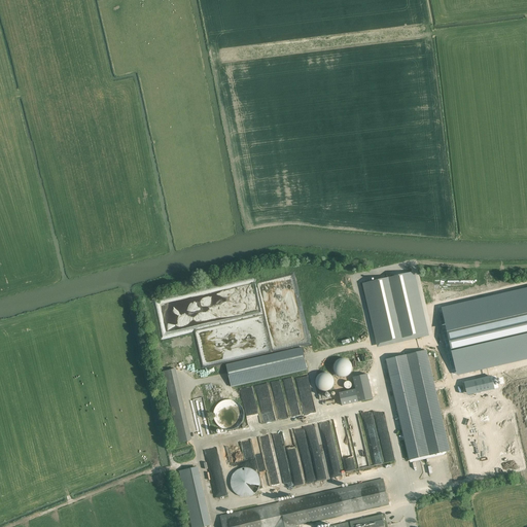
[(413,273),(362,284),(376,339),(377,346),(427,335),(413,273)]
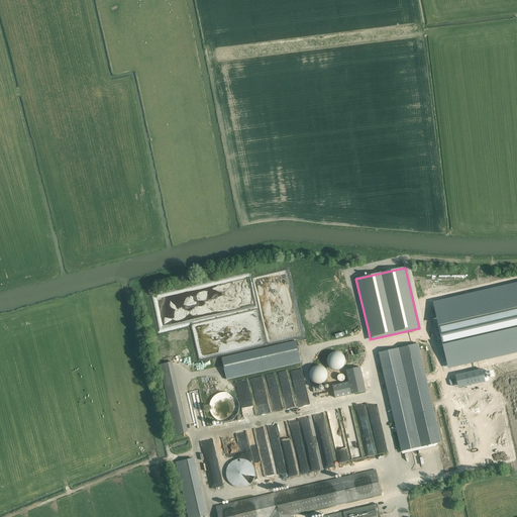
[(516,284),(434,303),(448,367),(516,350),(516,284)]
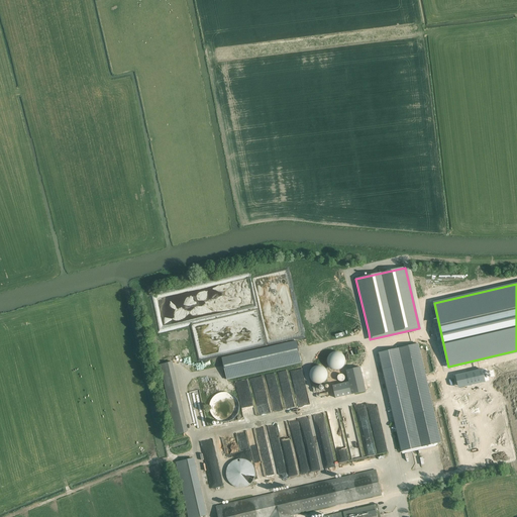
[(222,357),(227,379),(302,362),(297,340),(222,357)]
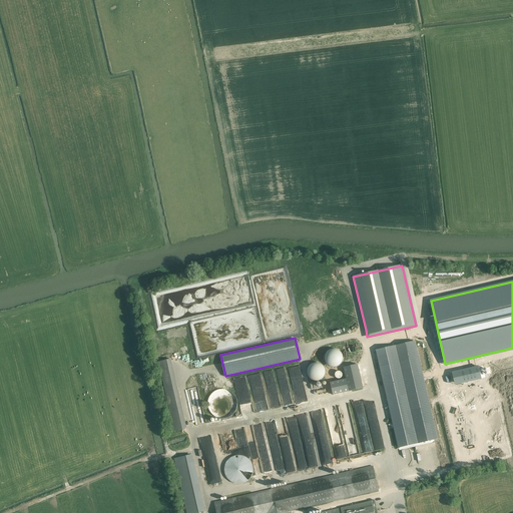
[(398,448),(438,439),(416,342),(376,351),(398,448)]
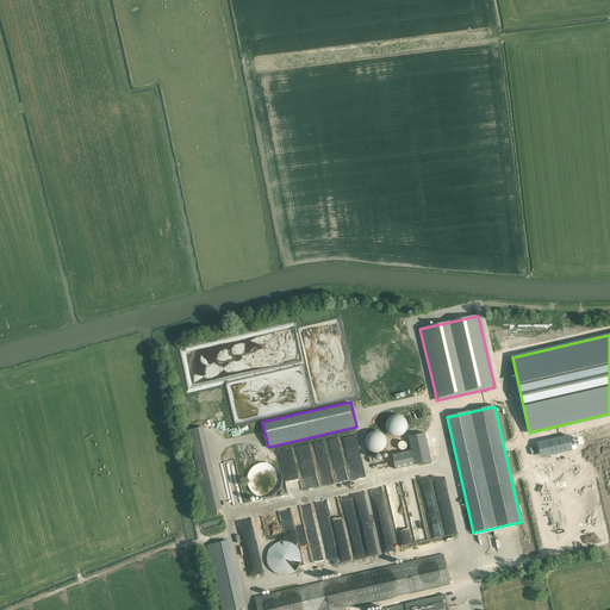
[(386,429),(386,431),(387,433),(387,434),(388,435),(391,436),(392,437),(393,439),(396,439),(397,439),(399,439),(400,437),(403,437),(404,436),(405,434),(406,433),(408,431),(408,429),(408,428),(408,425),(408,424),(406,423),(405,421),(404,419),(403,418),(402,418),(400,417),(398,417),(397,416),(394,417),(393,417),(391,418),(390,419),(388,421),(387,422),(386,423),(386,425),(385,427),(386,429)]
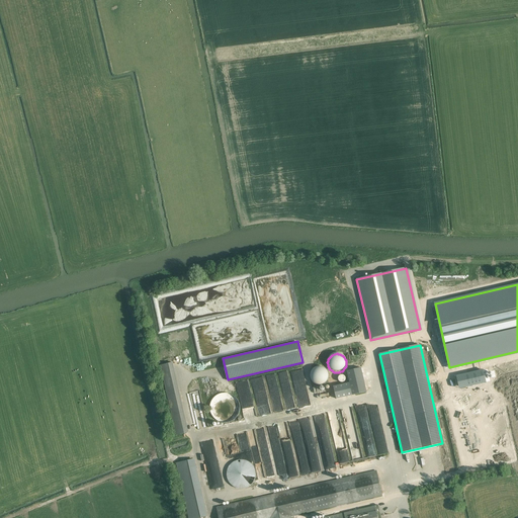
[(176,435),(189,432),(173,362),(161,365),(176,435)]
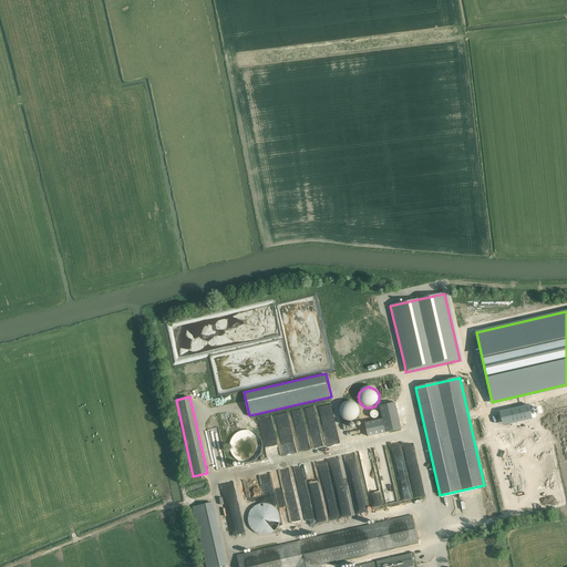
[(339,412),(339,413),(339,415),(340,416),(340,419),(341,420),(343,421),(344,422),(346,422),(348,423),(350,423),(351,423),(353,422),(354,421),(356,421),(357,419),(358,418),(359,416),(359,414),(360,413),(359,411),(359,410),(358,408),(358,406),(357,405),(354,404),(353,403),(351,402),(350,402),(348,402),(347,403),(344,403),(343,404),(342,405),(341,406),(340,409),(339,410),(339,412)]
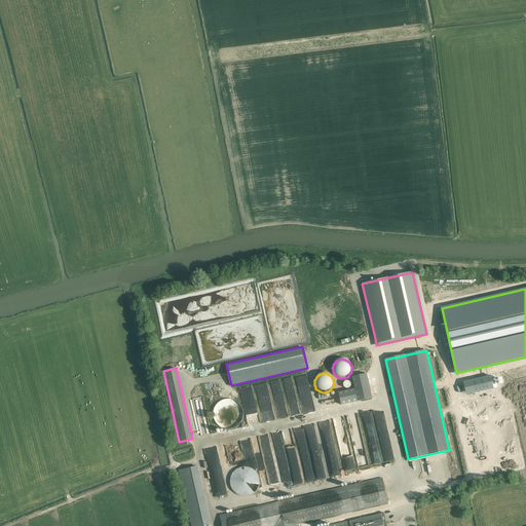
[(367,373),(352,376),(355,388),(358,401),(373,398),(367,373)]
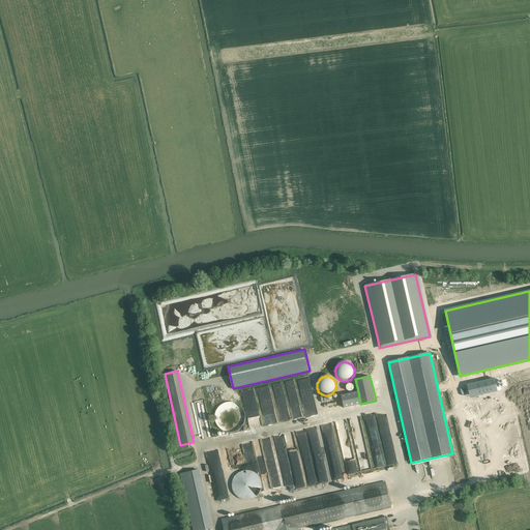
[(494,380),(470,384),(472,395),(496,390),(494,380)]
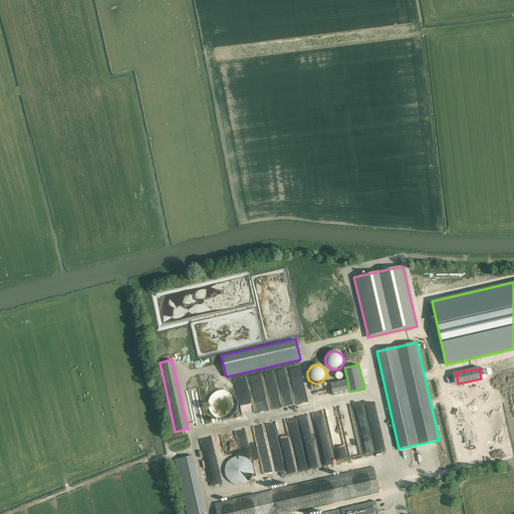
[(513,377),(451,393),(465,455),(513,444),(513,377)]
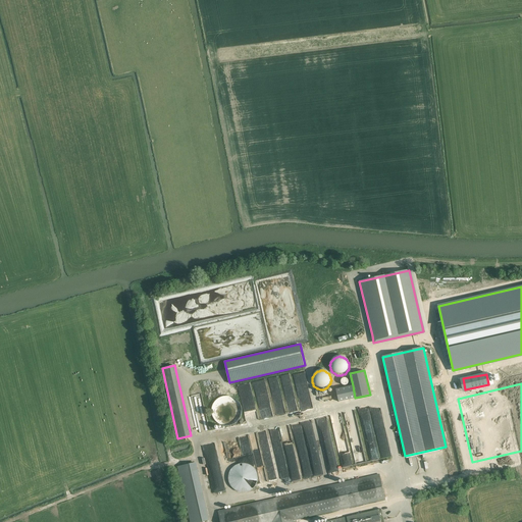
[(336,389),(338,402),(355,398),(353,385),(336,389)]
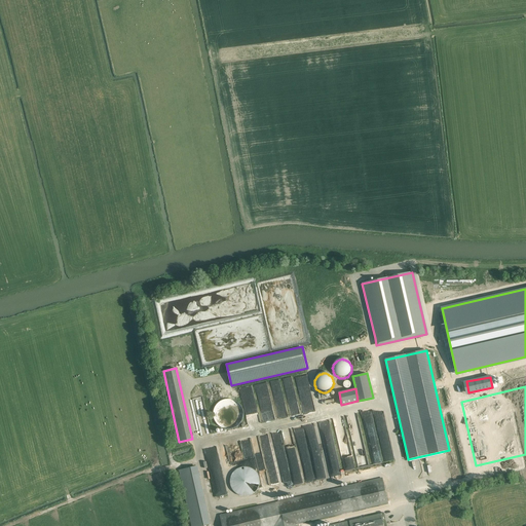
[(200,436),(212,434),(203,397),(192,399),(200,436)]
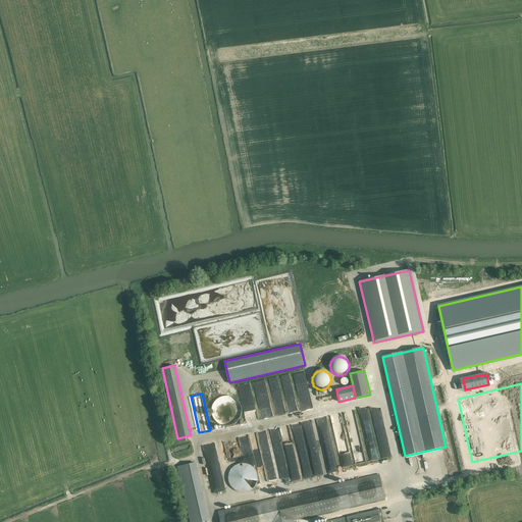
[(243,412),(243,411),(243,409),(242,406),(241,404),(239,401),(237,399),(235,398),(231,397),(228,397),(225,397),(223,398),(220,399),(218,401),(216,403),(215,405),(214,408),(213,411),(213,413),(214,416),(215,419),(217,421),(219,423),(222,424),(225,425),(227,426),(230,425),(232,425),(236,423),(238,422),(240,420),(242,417),(243,414),(243,412)]
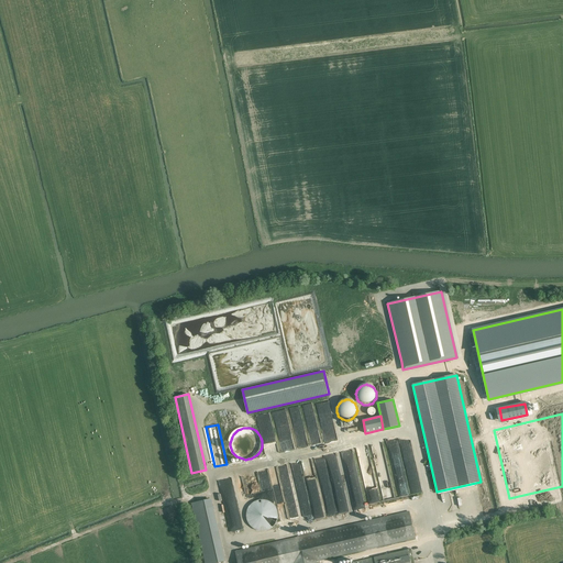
[(363,508),(351,450),(341,452),(353,510),(363,508)]
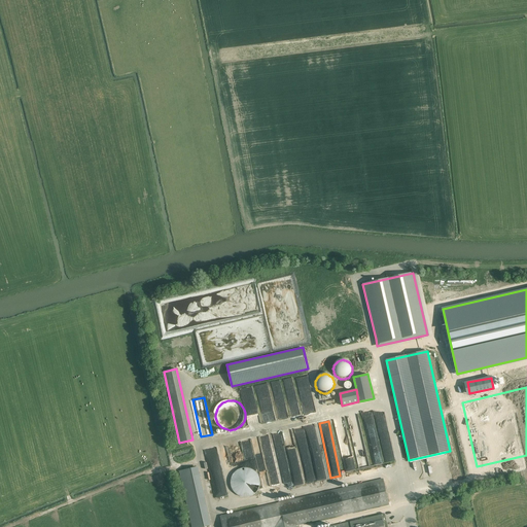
[(316,481),(325,479),(315,434),(312,435),(313,440),(308,441),(310,449),(307,450),(308,452),(305,453),(306,459),(302,460),(307,481),(316,479),(316,481)]
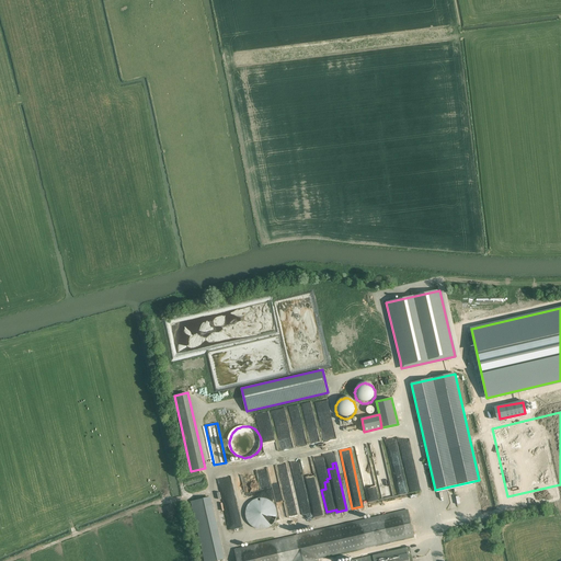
[(254,477),(242,480),(245,493),(258,491),(254,477)]
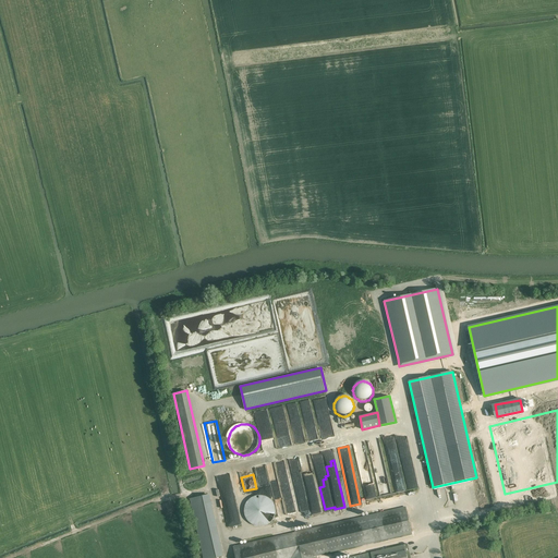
[(312,514),(320,512),(315,486),(306,488),(312,514)]
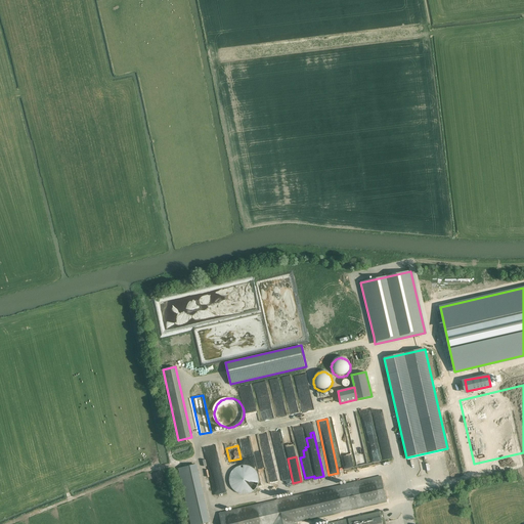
[(179,468),(180,473),(191,523),(201,523),(209,522),(195,464),(179,468)]
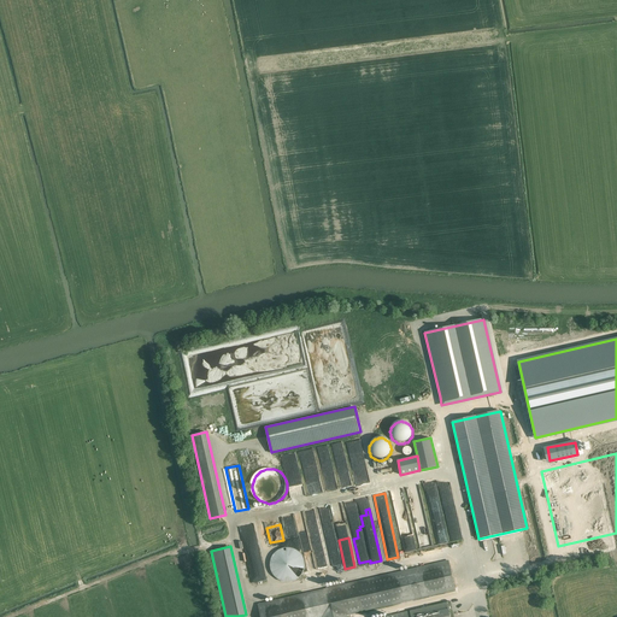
[(270,562),(270,563),(270,564),(270,568),(271,570),(272,574),(274,576),(276,577),(278,580),(281,581),(285,582),(287,582),(291,582),(293,581),(295,580),(298,577),(300,576),(301,574),(304,570),(304,568),(304,564),(304,562),(304,559),(301,556),(300,553),(298,551),(295,550),(293,548),(291,547),(287,547),(285,547),(281,548),(278,550),(276,551),(274,553),(272,556),(271,559),(270,562)]
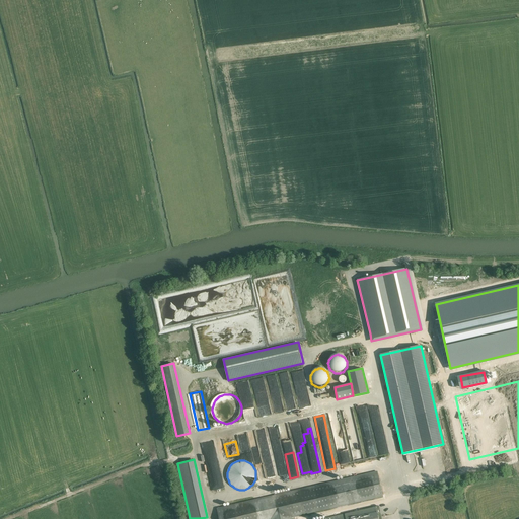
[(219,518),(292,518),(292,517),(383,497),(377,470),(217,508),(219,518)]
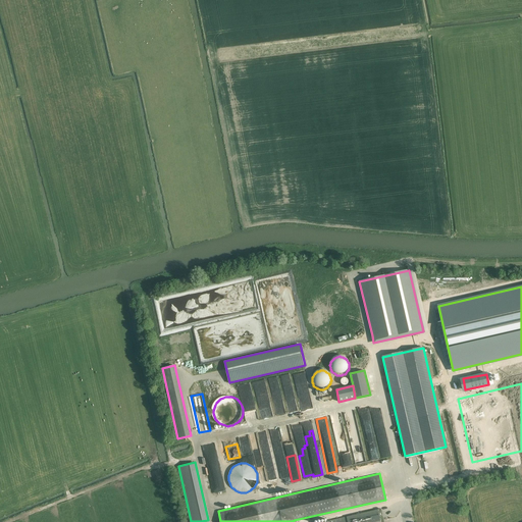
[(381,521),(379,509),(327,520),(327,521),(381,521)]
